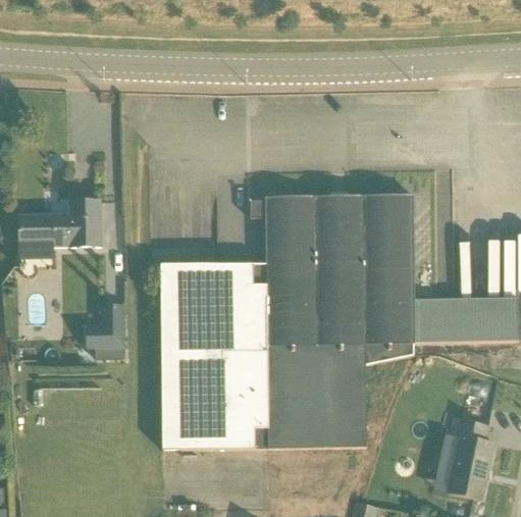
[(265,197),(265,201),(265,214),(265,242),(265,262),(252,262),(160,263),(161,365),(162,428),(162,449),(366,446),(365,363),(413,354),(413,342),(414,342),(517,340),(517,297),(472,298),(414,299),(413,194),(396,195),(378,195),(299,196),(281,197),(265,197)]
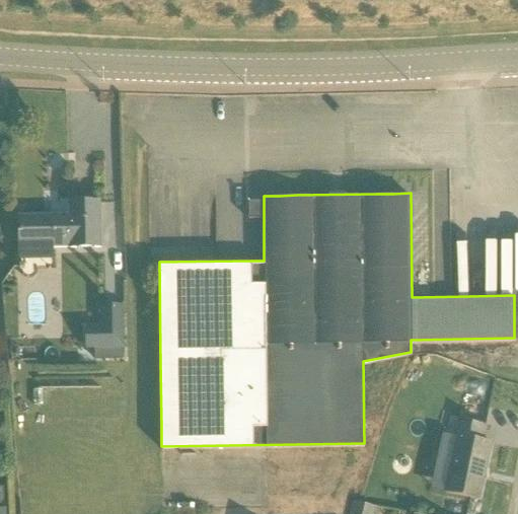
[(18,213),(19,257),(54,255),(54,244),(100,243),(99,198),(69,199),(69,212),(18,213)]
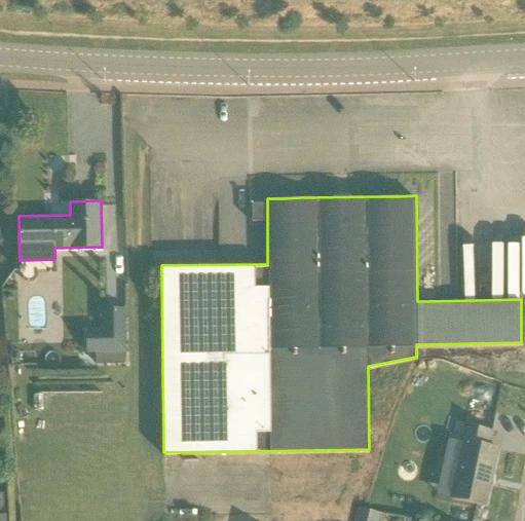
[(254,216),(267,216),(267,202),(253,202),(254,216)]
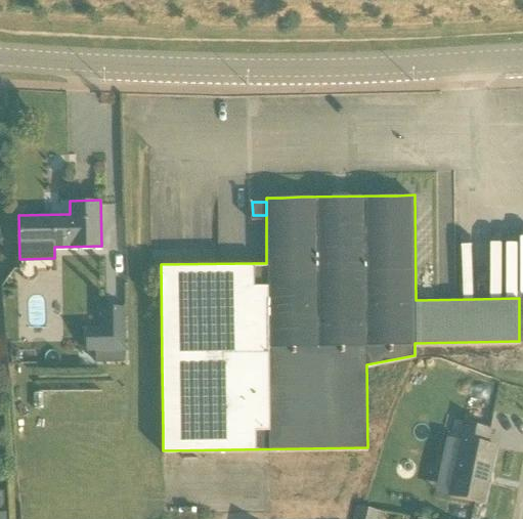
[(101,347),(125,347),(124,305),(100,305),(101,332),(101,347)]
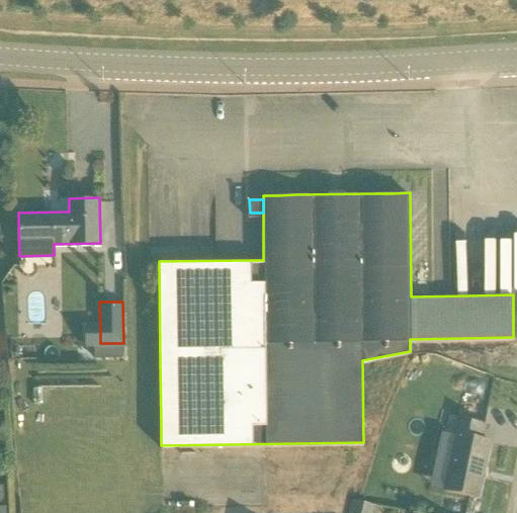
[(458,433),(446,488),(478,495),(490,438),(481,436),(484,421),(456,416),(453,432),(458,433)]
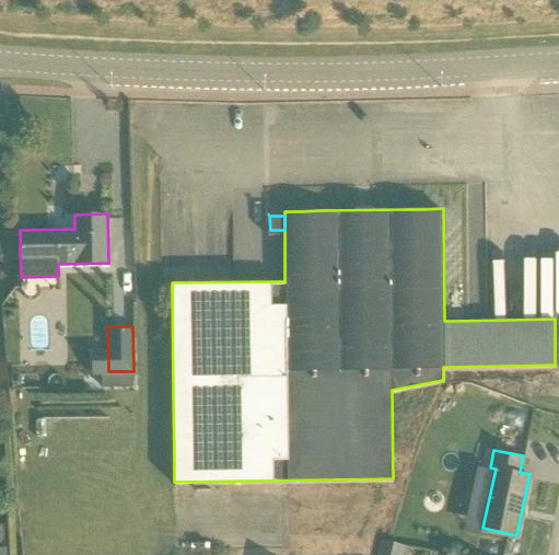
[(399,554),(403,544),(383,540),(379,554),(399,554)]
